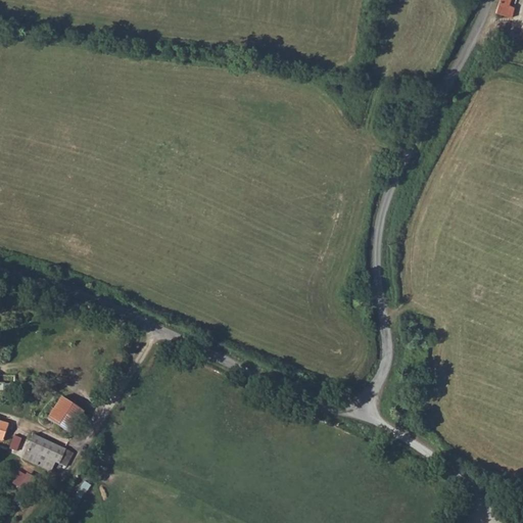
[(501,0),(496,13),(511,18),(515,8),(509,6),(510,0),(501,0)]
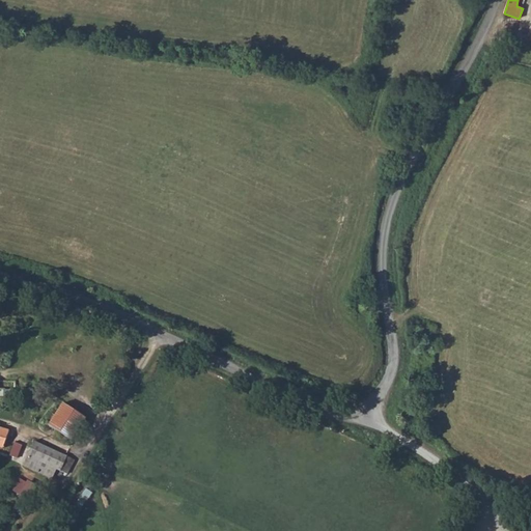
[(508,34),(506,43),(514,47),(516,37),(508,34)]
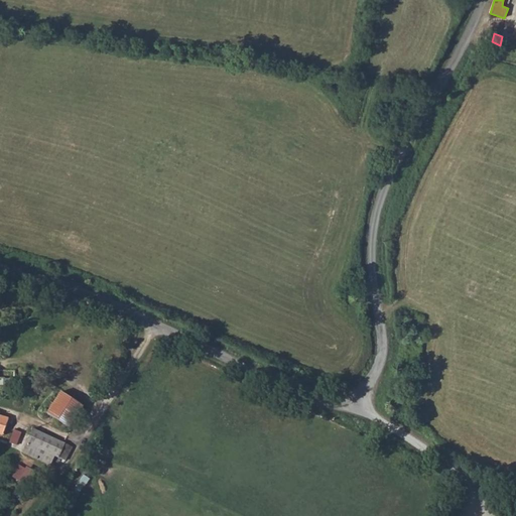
[(15,370),(0,368),(0,377),(6,378),(6,386),(13,386),(15,370)]
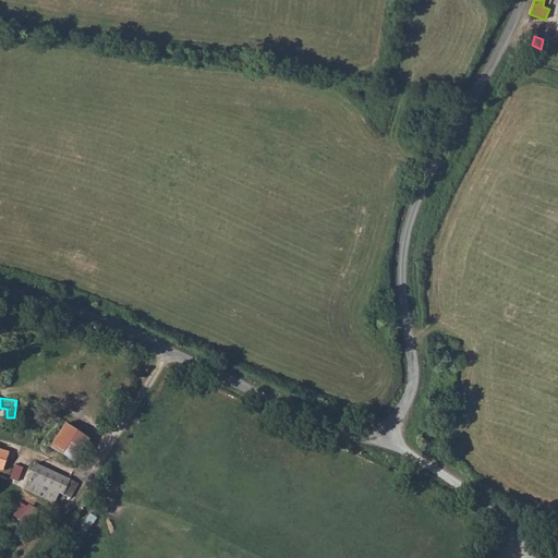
[(67,422),(51,446),(74,460),(89,436),(67,422)]
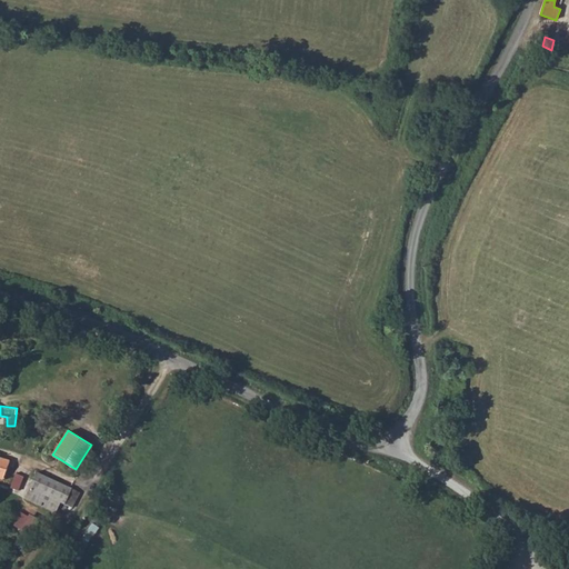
[(0,478),(5,480),(10,461),(0,458),(0,478)]
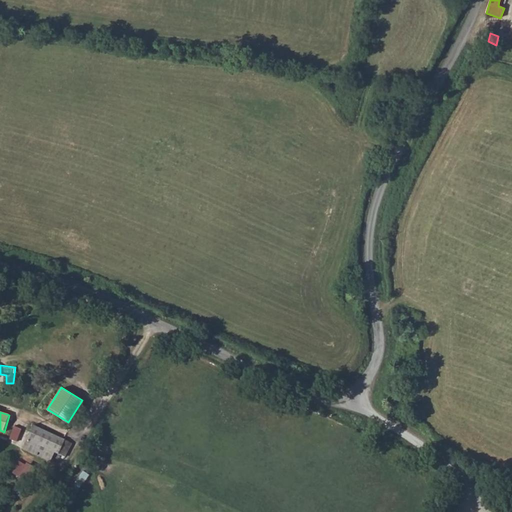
[(14,425),(11,439),(19,441),(23,427),(14,425)]
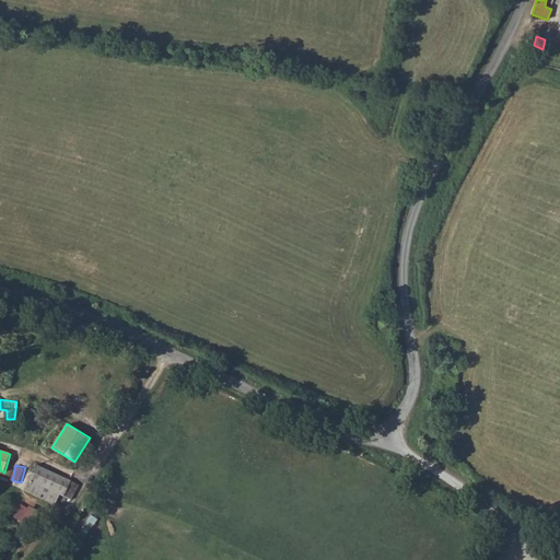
[(36,466),(25,491),(42,498),(45,488),(50,490),(46,500),(56,503),(59,493),(66,494),(71,481),(36,466)]
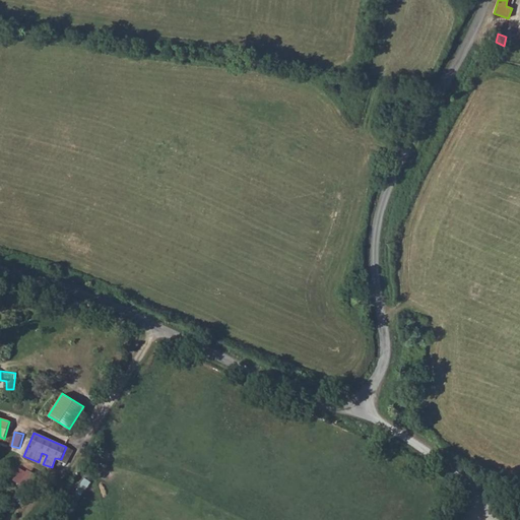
[(66,447),(61,459),(68,462),(73,450),(66,447)]
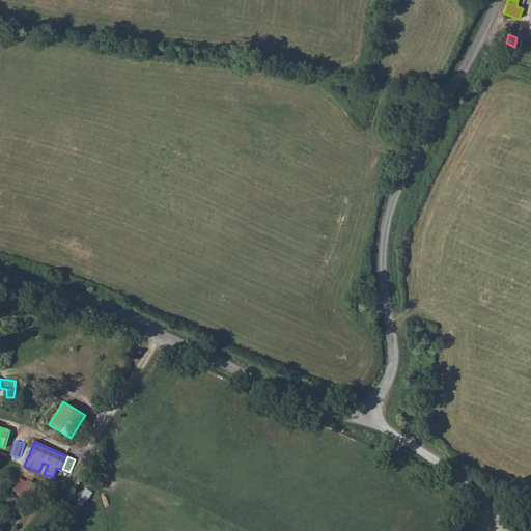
[(474,504),(470,510),(477,514),(480,508),(474,504)]
